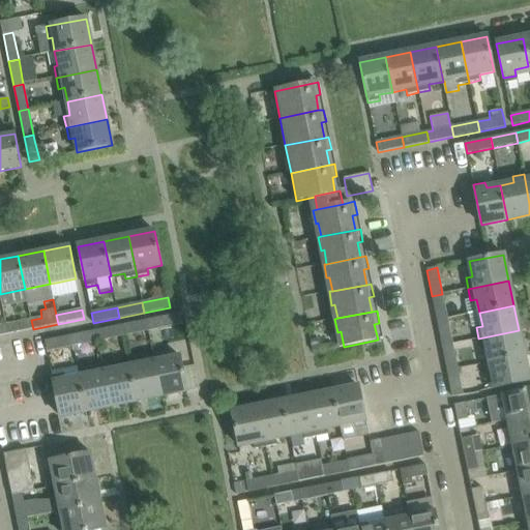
[(148,331),(174,326),(172,315),(146,320),(148,331)]
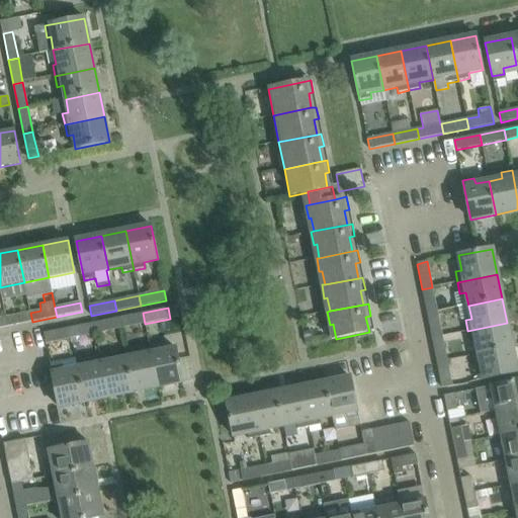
[(432,338),(442,336),(437,312),(427,314),(432,338)]
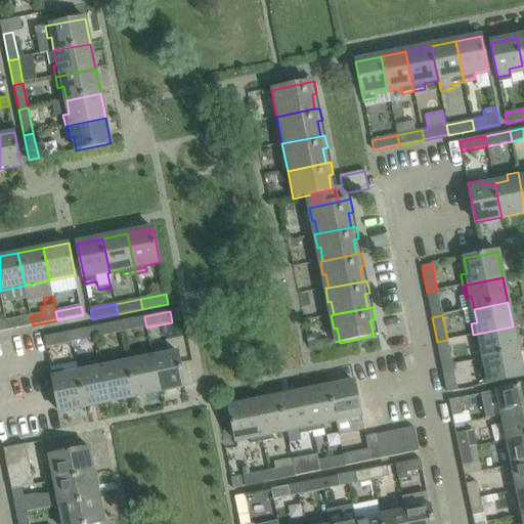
[(7,331),(33,325),(31,316),(5,321),(7,331)]
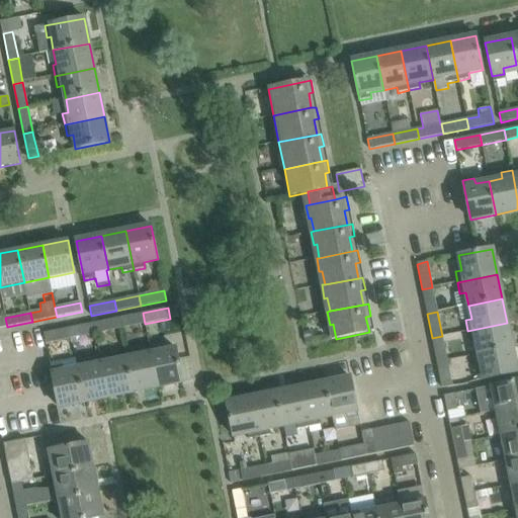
[(120,329),(145,324),(143,313),(118,318),(120,329)]
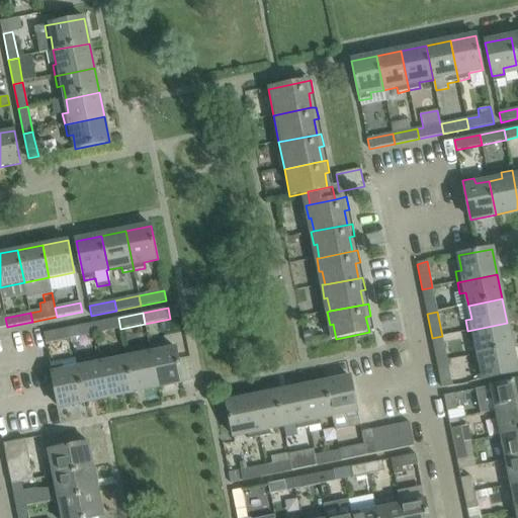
[(95,334),(120,329),(118,318),(93,324),(95,334)]
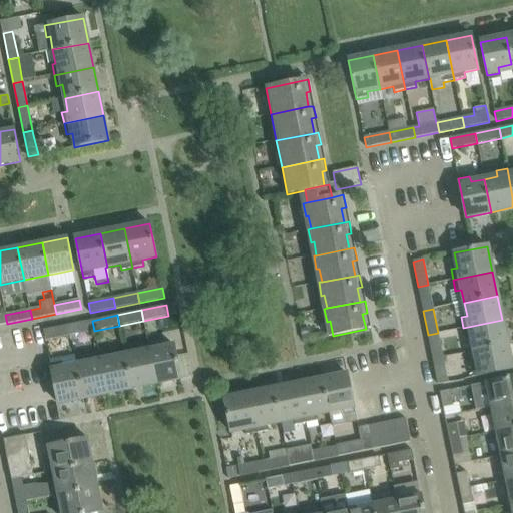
[(474,351),(507,345),(502,320),(463,328),(465,339),(471,338),(474,351)]
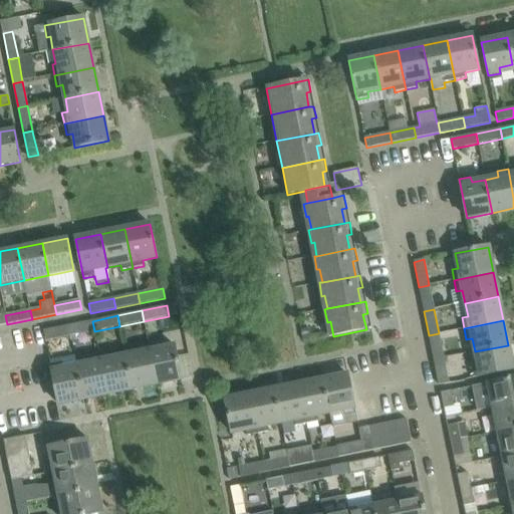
[(70,335),(94,331),(92,321),(68,326),(70,335)]
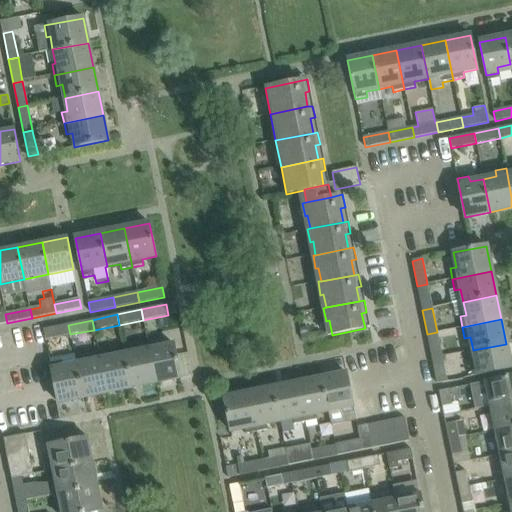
[(45,340),(70,334),(68,325),(43,330),(45,340)]
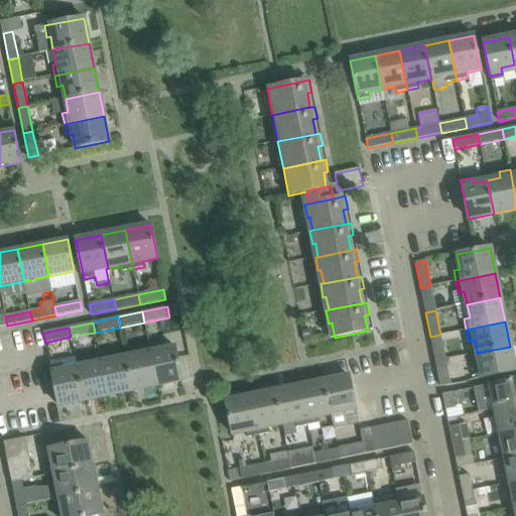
[(435,362),(445,360),(440,335),(430,337),(435,362)]
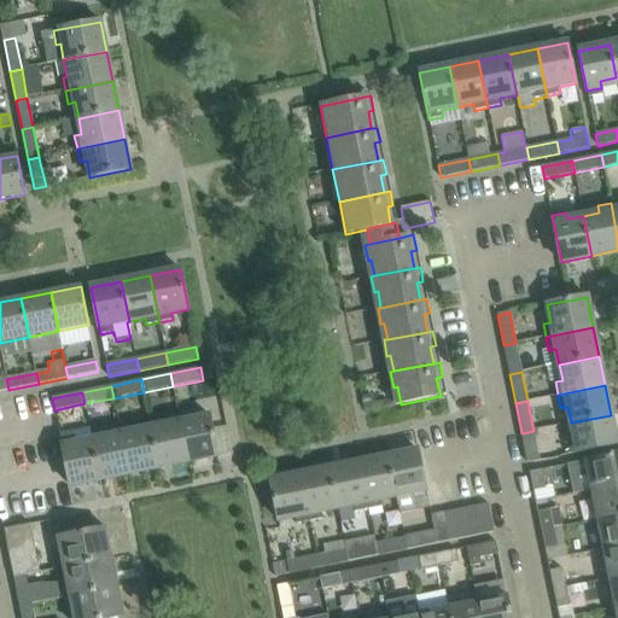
[(210,415),(193,419),(192,412),(179,415),(188,462),(219,456),(210,415)]
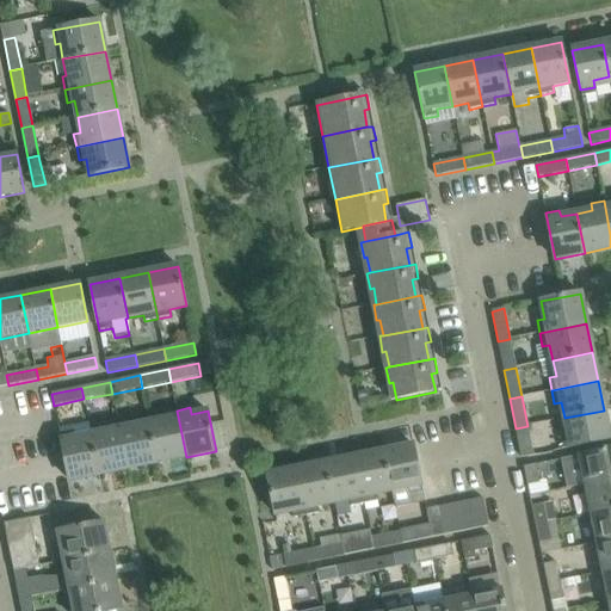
[(158,463),(186,457),(177,411),(164,413),(165,420),(149,423),(158,463)]
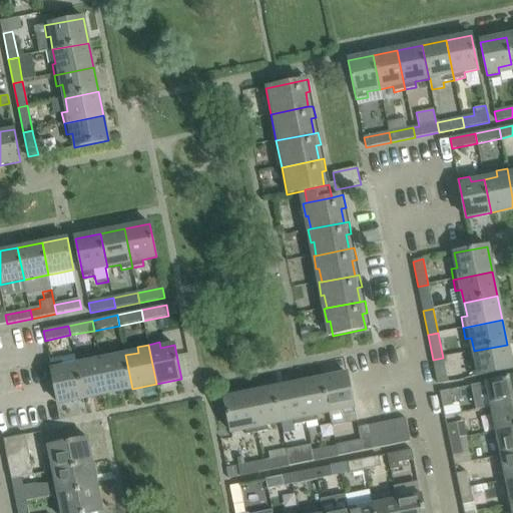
[(473,377),(512,369),(507,345),(474,351),(477,365),(471,366),(473,377)]
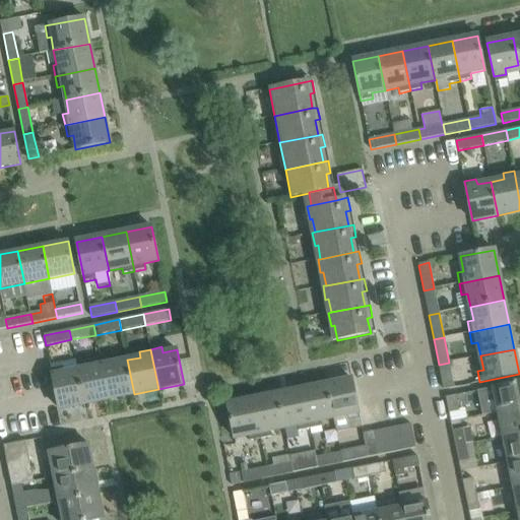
[(134,394),(127,360),(114,363),(113,356),(101,359),(109,399),(134,394)]
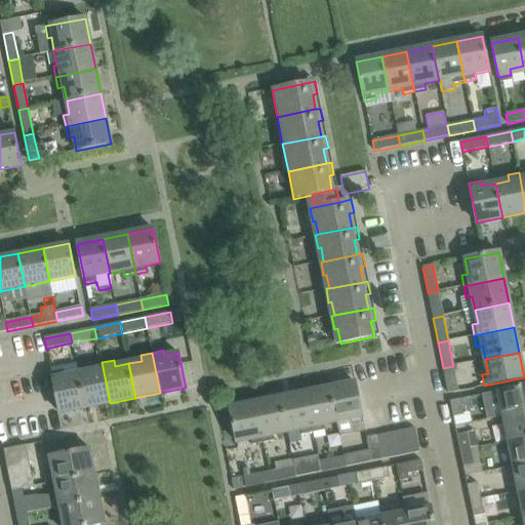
[(85,408),(110,403),(102,362),(90,365),(91,371),(78,373),(85,408)]
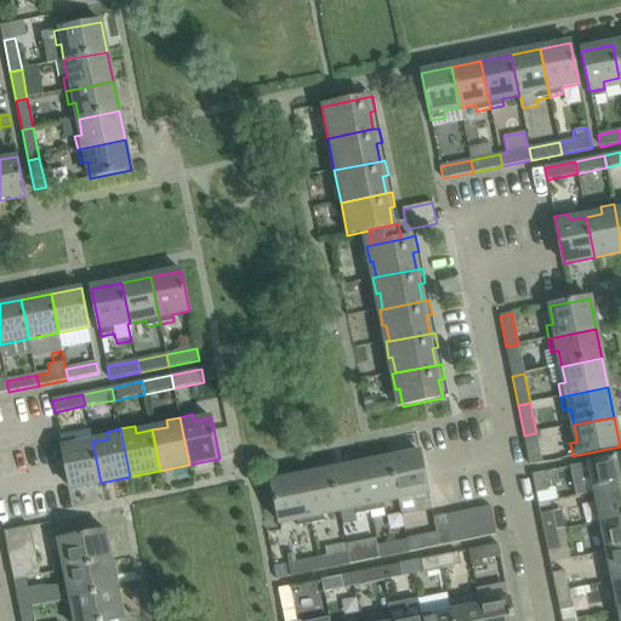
[(542,462),(537,439),(536,433),(524,436),(530,465),(542,462)]
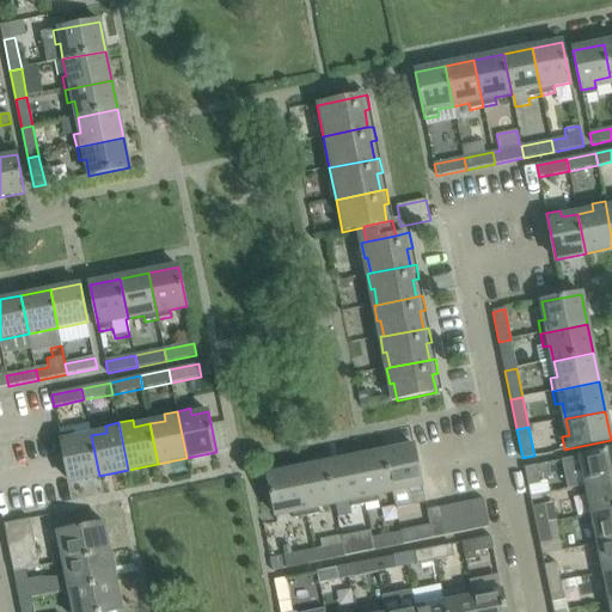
[(99,476),(91,435),(75,439),(74,432),(60,434),(69,482),(99,476)]
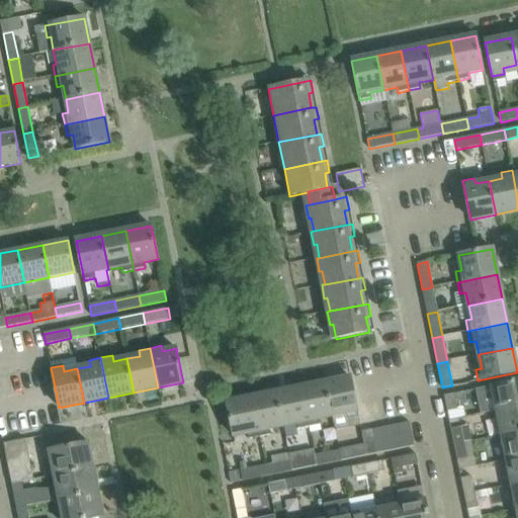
[(347,420),(358,417),(350,377),(326,382),(332,417),(346,414),(347,420)]
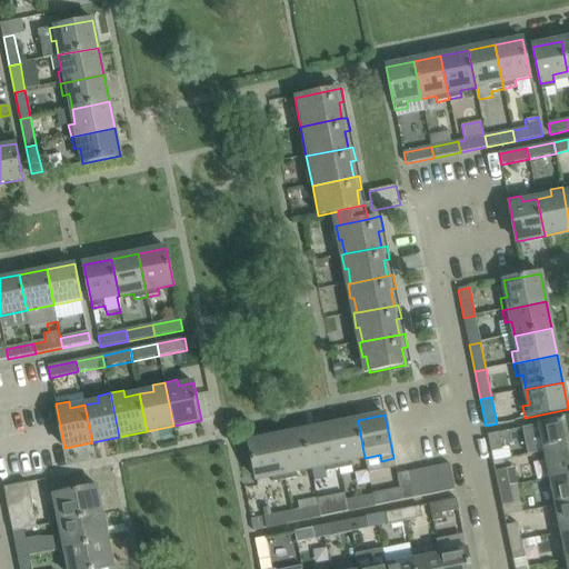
[(545,451),(568,446),(568,418),(539,425),(545,451)]
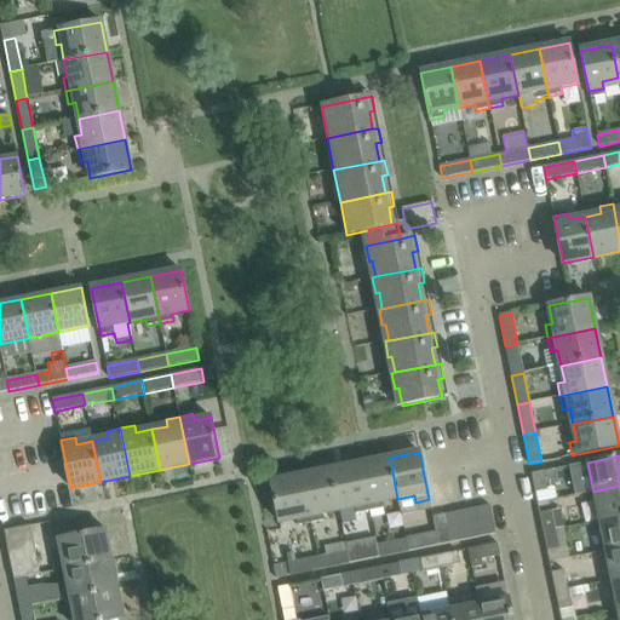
[(382,501),(397,499),(390,458),(360,464),(369,511),(371,518),(384,515),(382,501)]
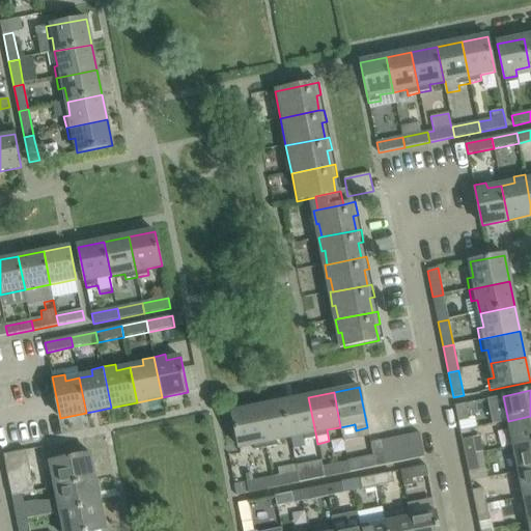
[(305,441),(316,438),(308,397),(283,402),(290,437),(304,435),(305,441)]
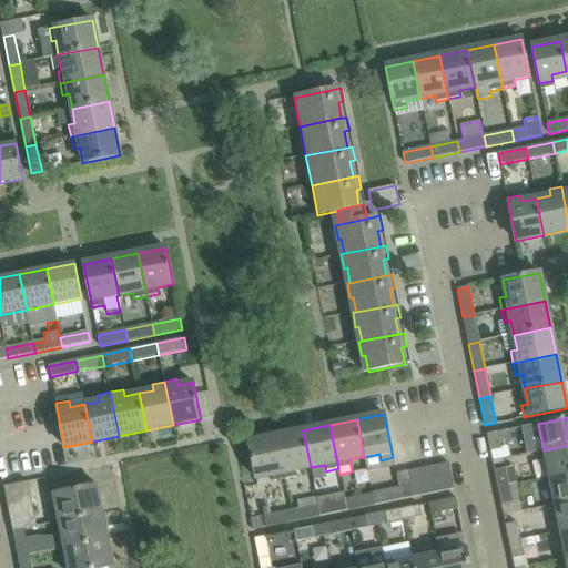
[(295,470),(311,467),(303,430),(276,436),(285,479),(297,477),(295,470)]
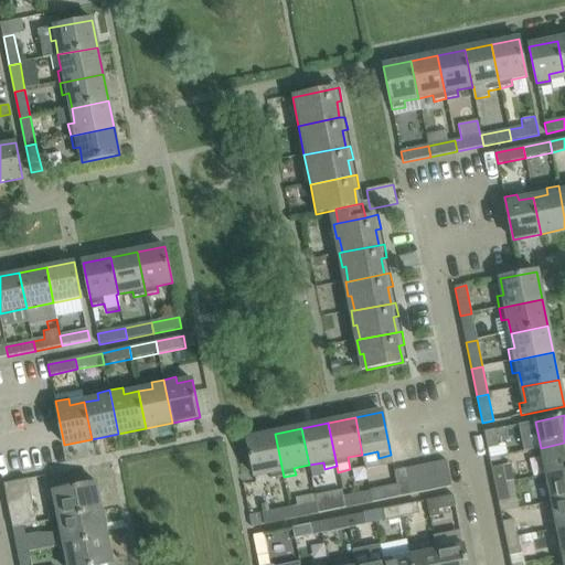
[(501,457),(499,447),(496,429),(484,432),(490,459),(501,457)]
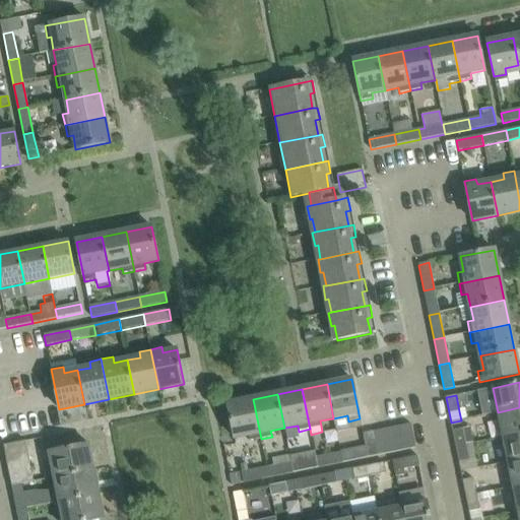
[(250,441),(261,439),(253,399),(228,404),(235,438),(248,436),(250,441)]
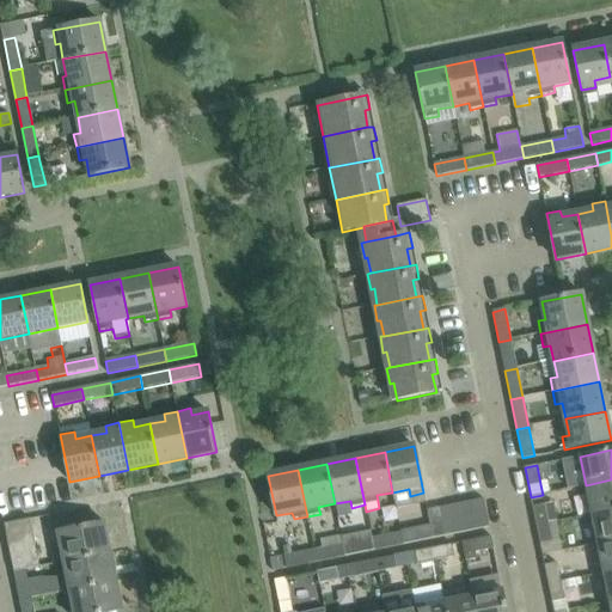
[(592,514),(611,509),(611,479),(586,485),(592,514)]
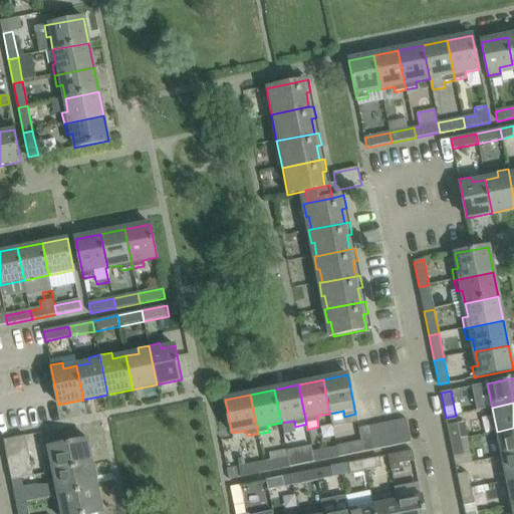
[(399,445),(411,443),(406,419),(394,422),(399,445)]
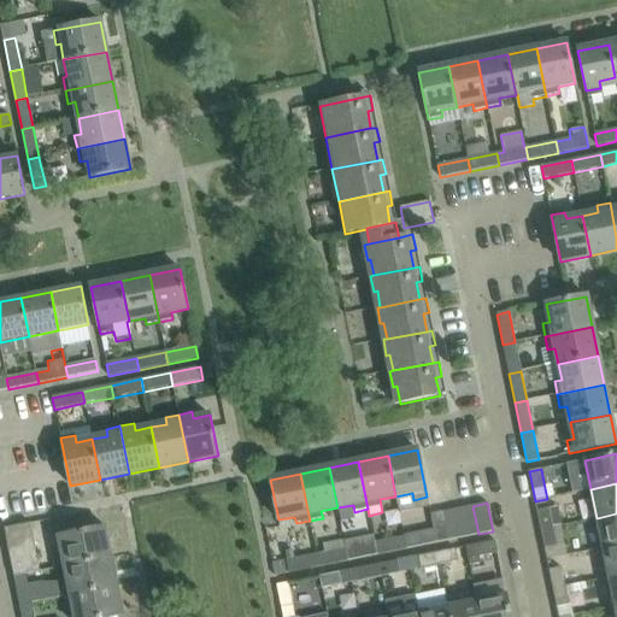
[(464,538),(479,534),(472,506),(459,509),(464,538)]
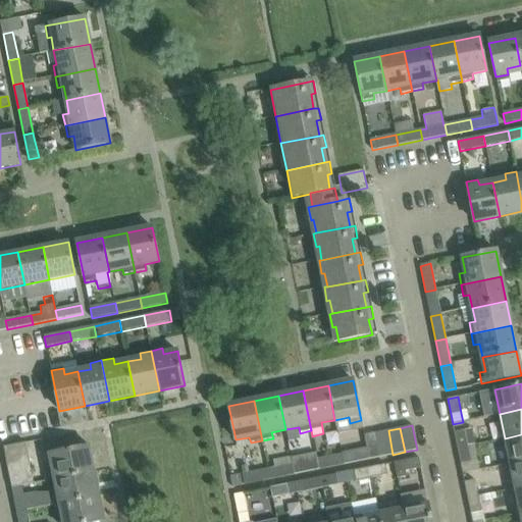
[(457,448),(474,445),(474,444),(479,444),(476,428),(454,432),(457,448)]
